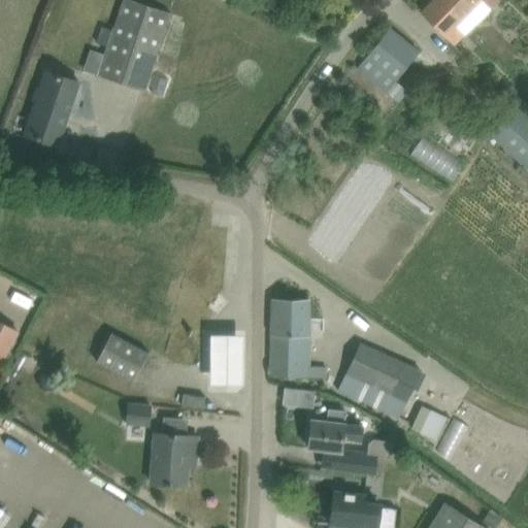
[(97,75),(142,90),(168,13),(130,0),(122,0),(103,55),(97,75)]
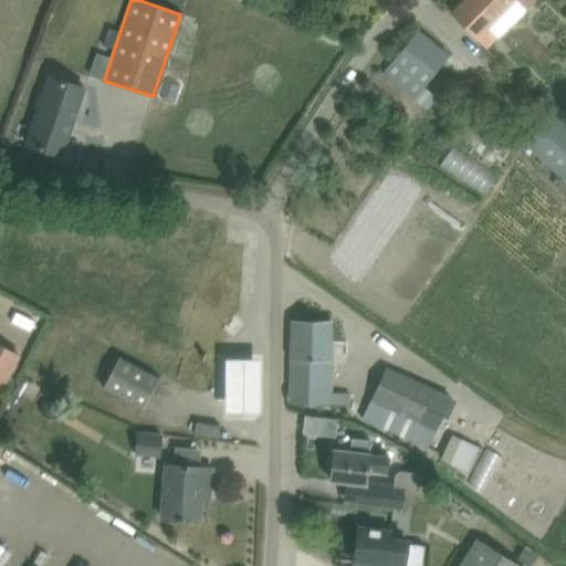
[(486,28),(503,10),(512,0),(514,0),(524,9),(532,0),(462,0),(451,12),(485,48),(495,38),(486,28)]
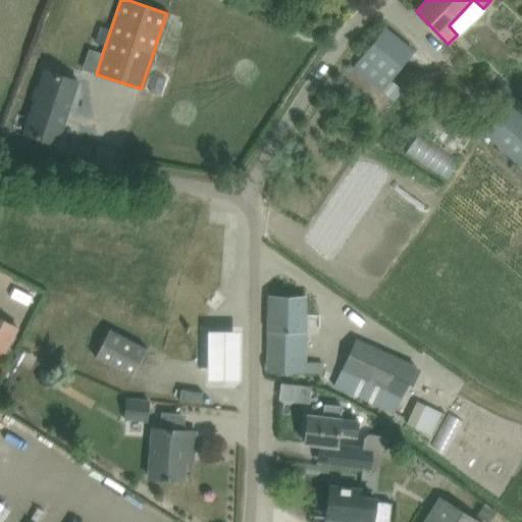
[(392,100),(401,89),(388,79),(404,60),(412,50),(384,28),(352,67),(368,81),(392,100)]
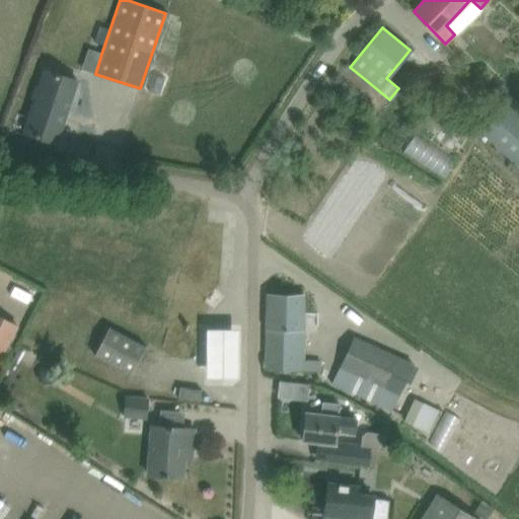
[(88,49),(81,69),(95,74),(101,54),(88,49)]
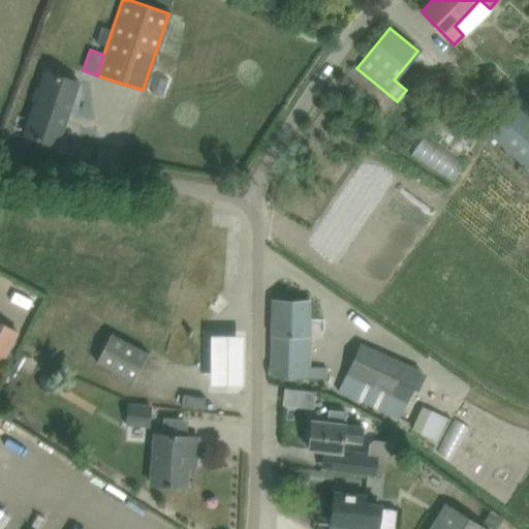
[(57,146),(79,82),(45,71),(24,134),(57,146)]
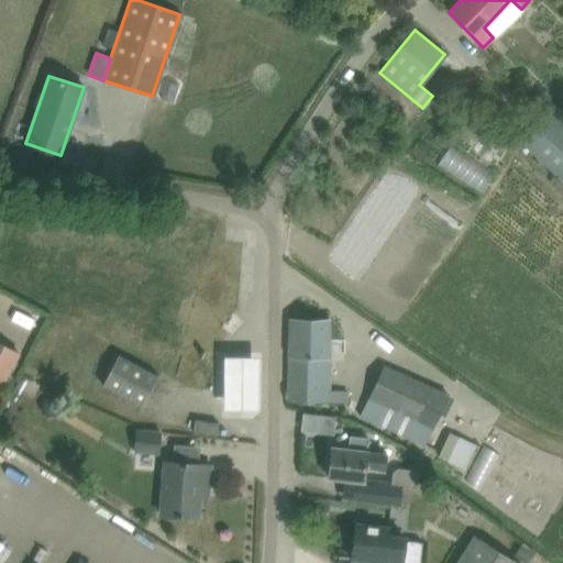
[(562,181),(562,123),(550,111),(520,143),(528,150),(562,181)]
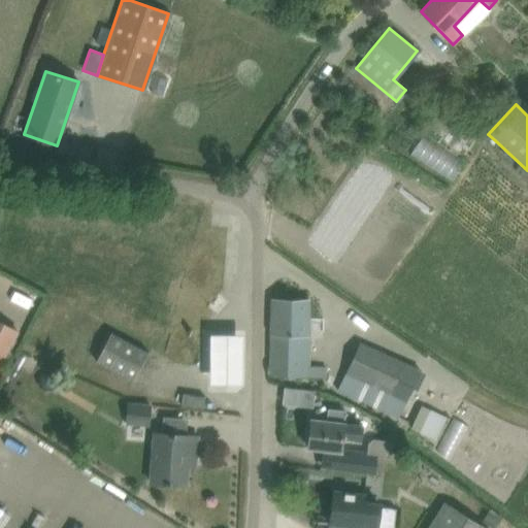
[(417,158),(458,188),(470,170),(430,140),(417,158)]
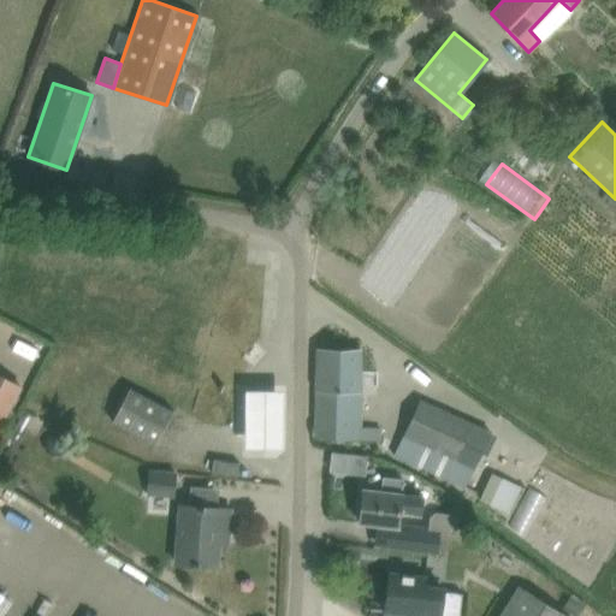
[(359,350),(317,349),(315,390),(314,438),(378,440),(378,427),(359,427),(359,350)]
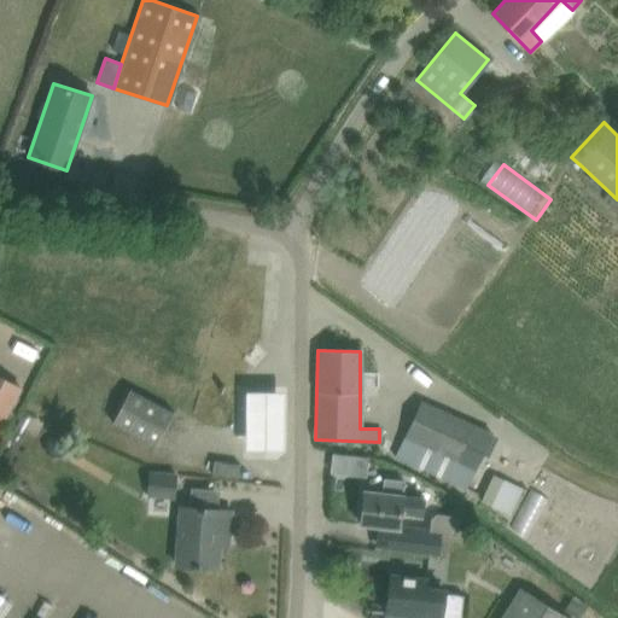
[(0,374),(0,426),(22,386),(0,374)]
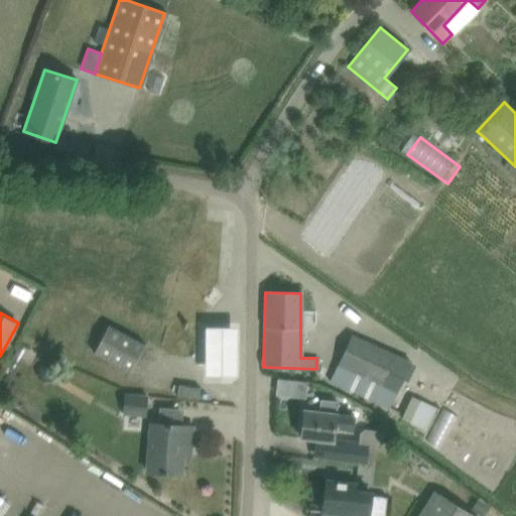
[(93,353),(128,371),(143,344),(107,326),(93,353)]
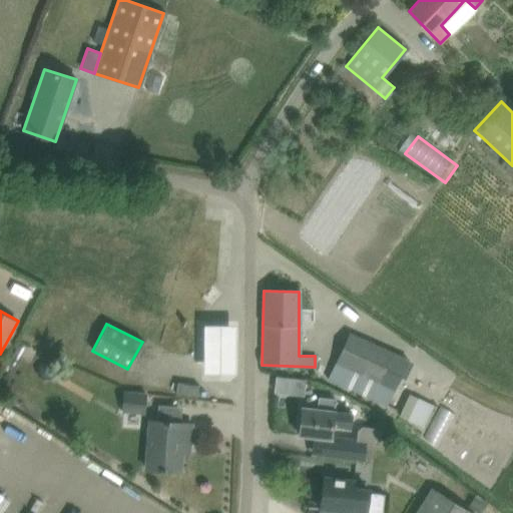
[(213,329),(213,377),(245,376),(245,329),(213,329)]
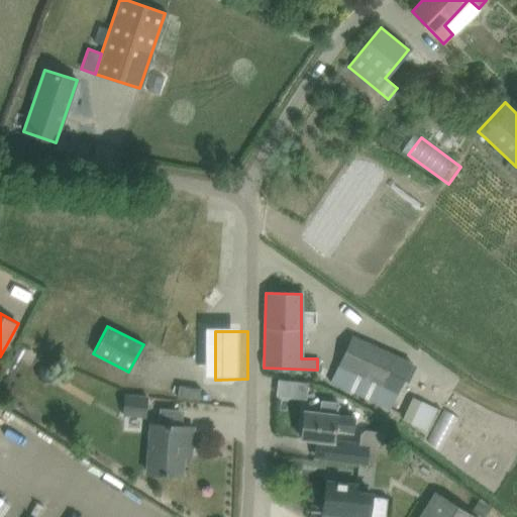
[(391,410),(401,388),(412,364),(370,344),(351,335),(337,365),(330,382),(391,410)]
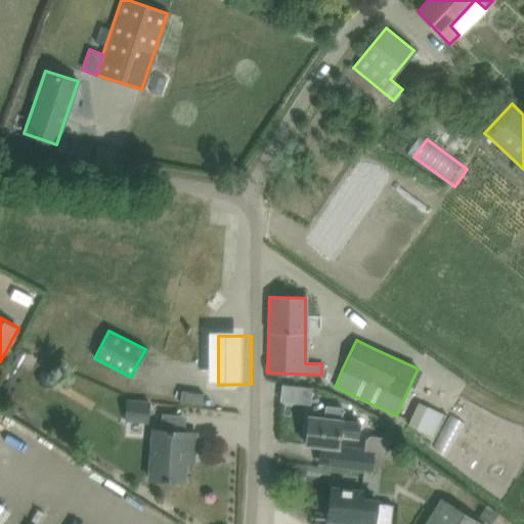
[(40,373),(37,378),(39,384),(44,388),(51,386),(54,380),(52,374),(47,370),(40,373)]
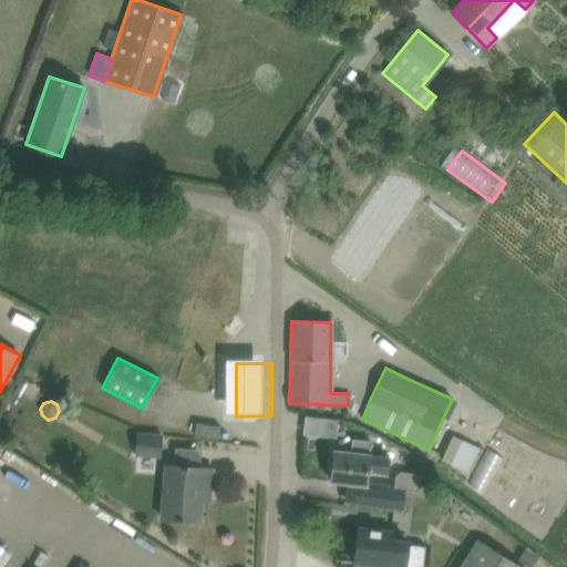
[(307,413),(305,426),(317,429),(319,415),(307,413)]
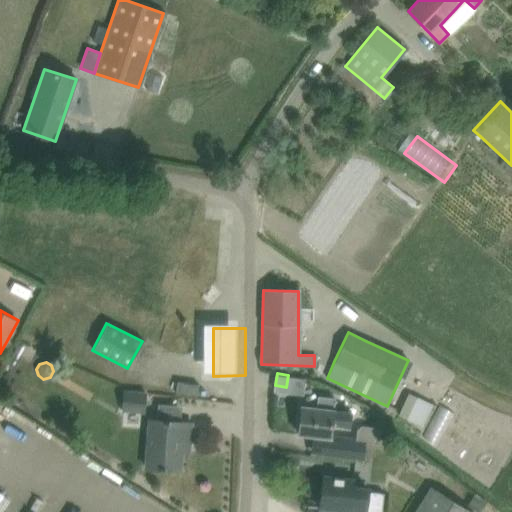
[(177,382),(175,393),(197,397),(198,385),(177,382)]
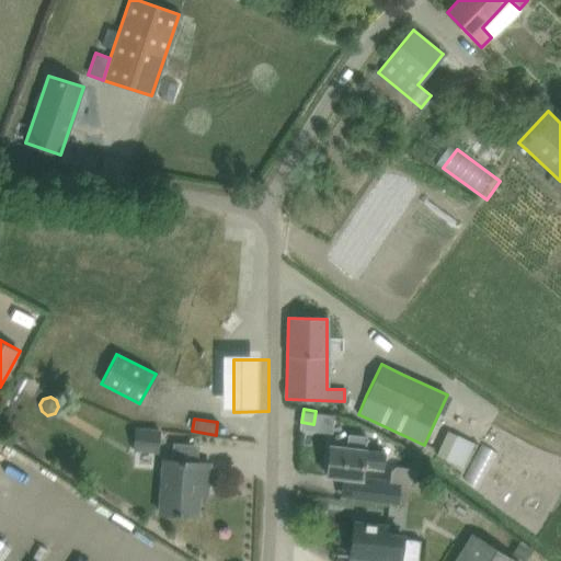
[(135,421),(133,449),(158,451),(160,423),(135,421)]
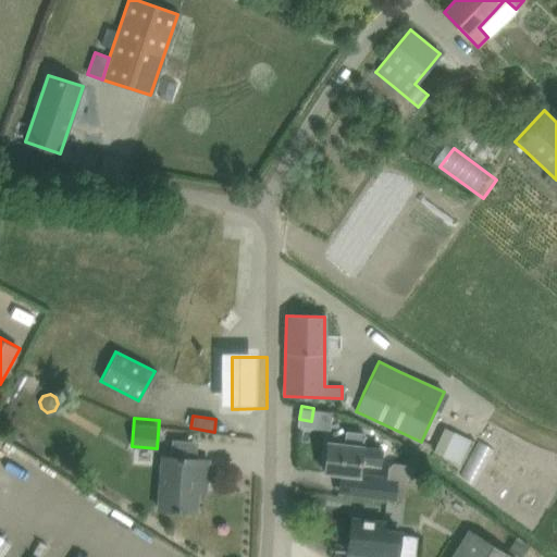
[(454,433),(444,428),(432,450),(460,466),(471,441),(454,433)]
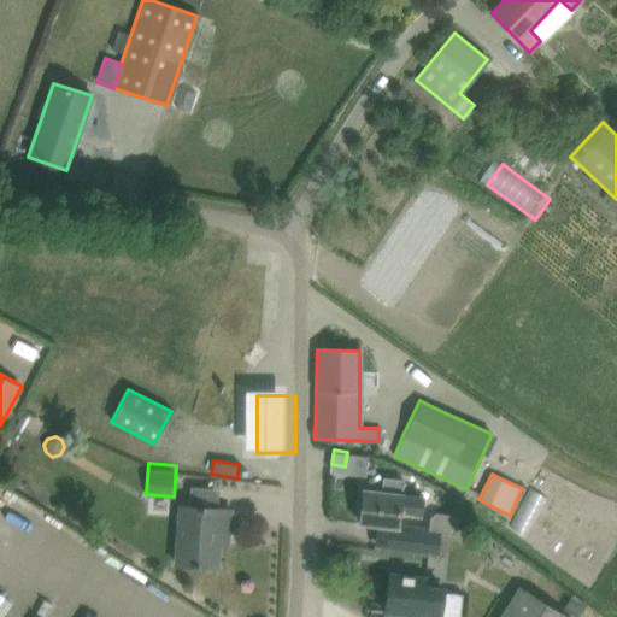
[(359,524),(382,527),(398,528),(400,512),(421,515),(423,497),(386,492),(363,489),(359,524)]
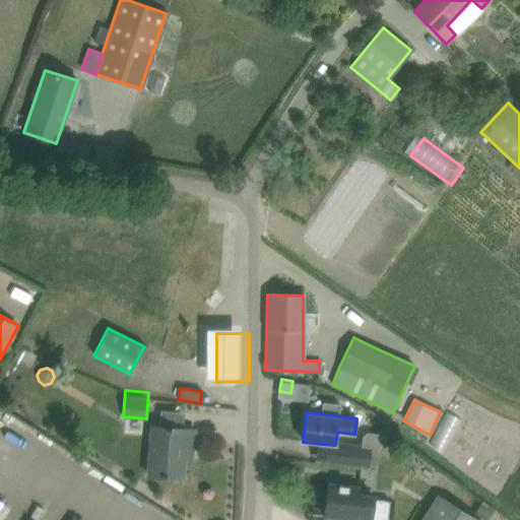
[(437,447),(453,454),(467,421),(452,414),(437,447)]
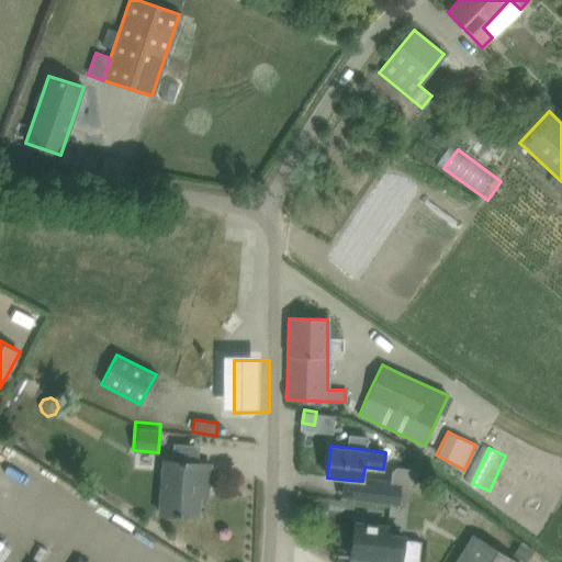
[(159,515),(176,516),(198,517),(199,495),(195,495),(198,481),(208,482),(209,464),(187,462),(164,460),(159,515)]
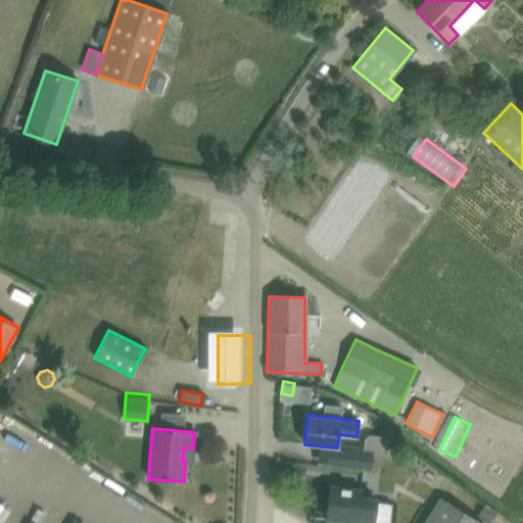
[(340,468),(376,471),(389,437),(369,435),(364,439),(363,450),(342,448),(340,468)]
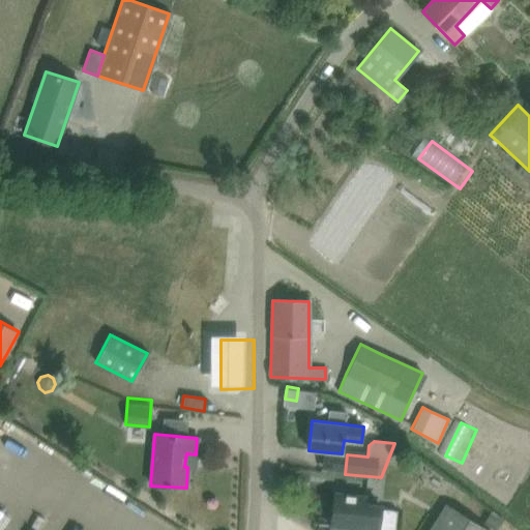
[(85,498),(94,503),(106,486),(95,479),(85,498)]
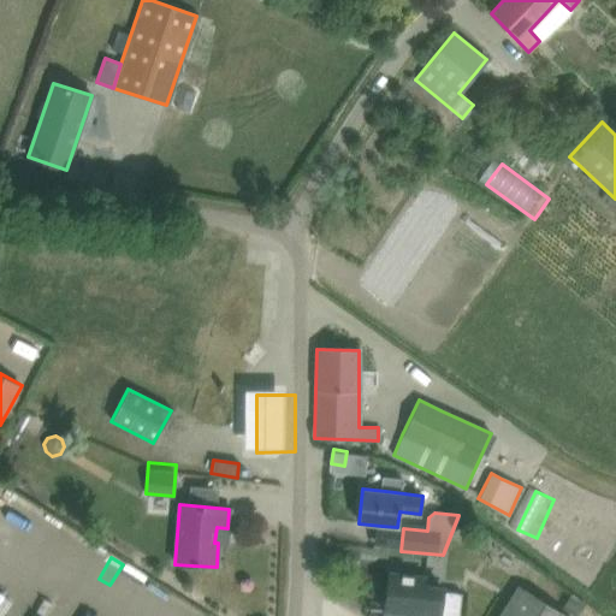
[(436,578),(400,574),(395,612),(426,615),(469,615),(473,596),(434,591),(436,578)]
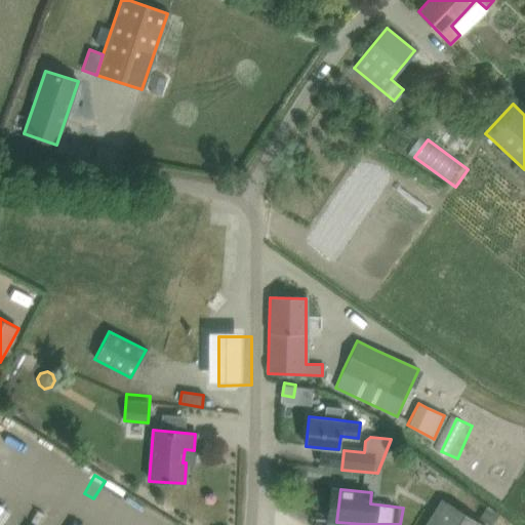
[(482,524),(441,499),(425,524),(482,524)]
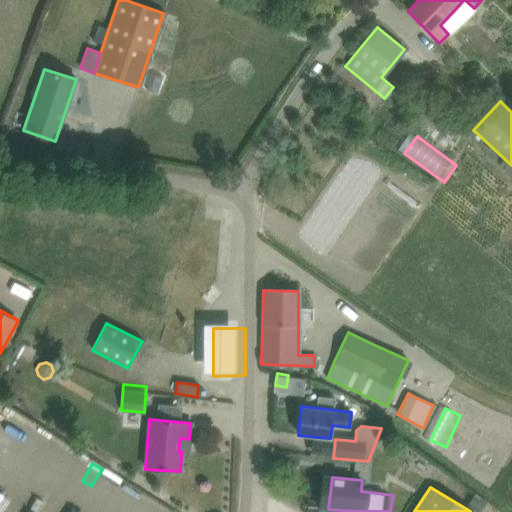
[(472,497),(467,505),(478,511),(479,511),(486,501),(474,493),(472,497)]
